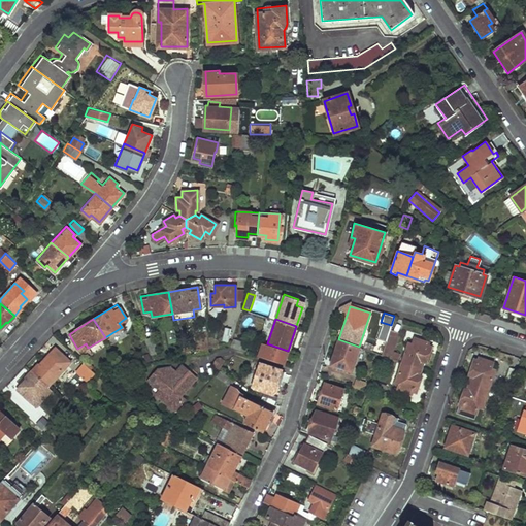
[(391,325),(381,322),(371,351),(381,354),(384,347),(389,329),(391,325)]
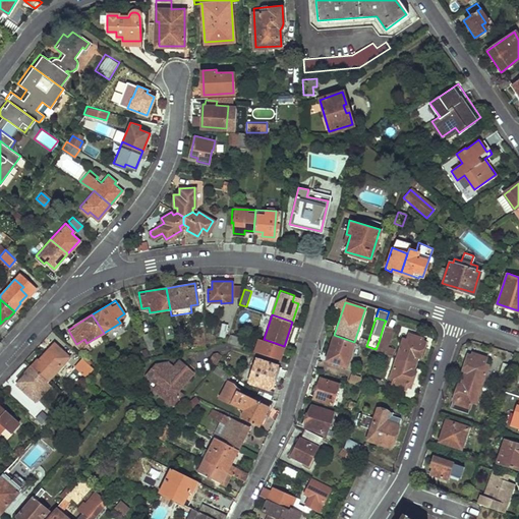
[(220,323),(217,334),(223,336),(226,325),(220,323)]
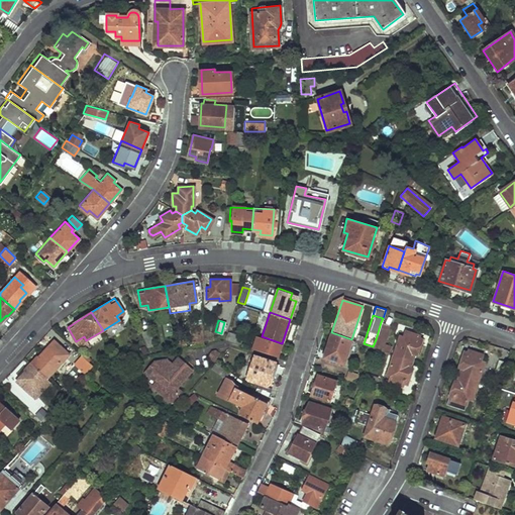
[(390,325),(381,322),(376,339),(384,341),(390,325)]
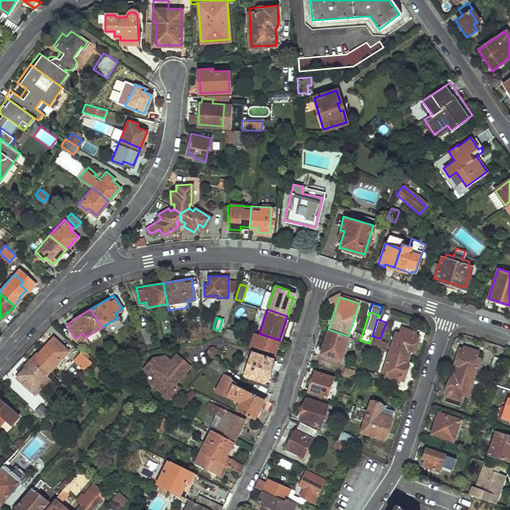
[(139,328),(145,343),(153,339),(147,325),(139,328)]
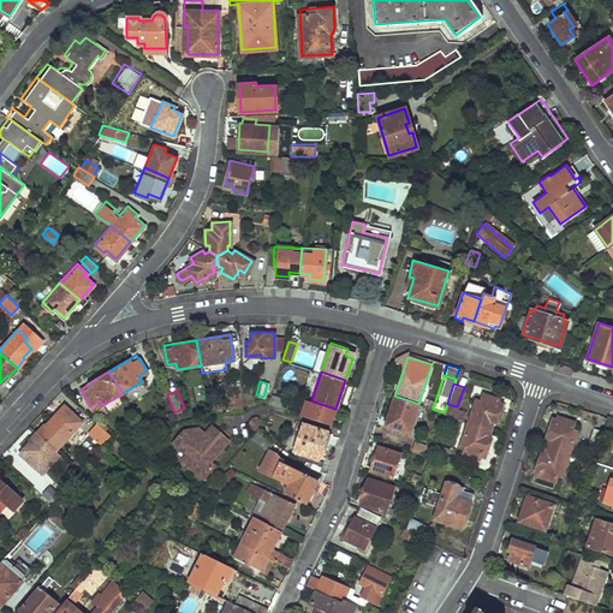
[(227,393),(230,410),(242,408),(242,392),(227,393)]
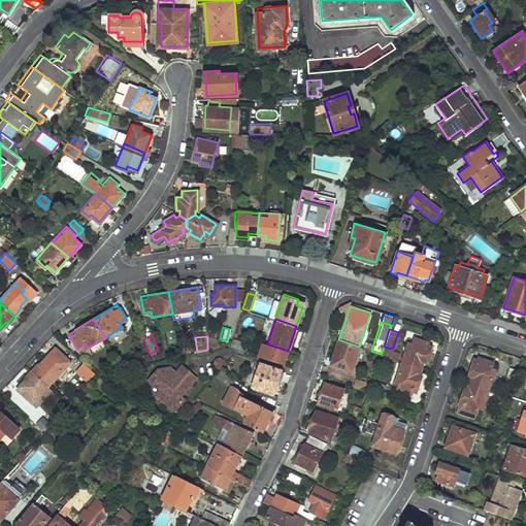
[(233,337),(230,344),(243,349),(245,341),(233,337)]
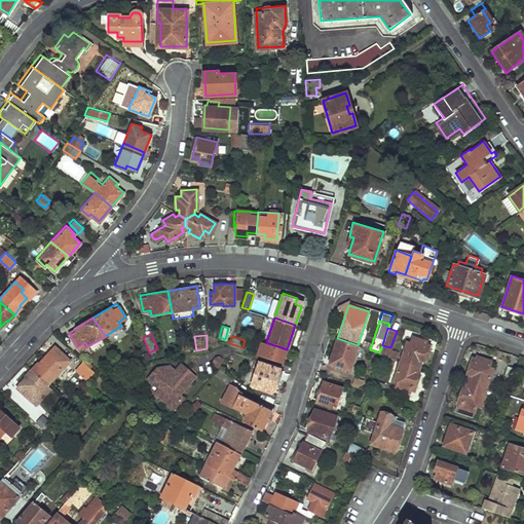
[(407,341),(401,360),(419,366),(421,360),(423,361),(428,345),(425,344),(426,341),(412,336),(410,343),(407,341)]
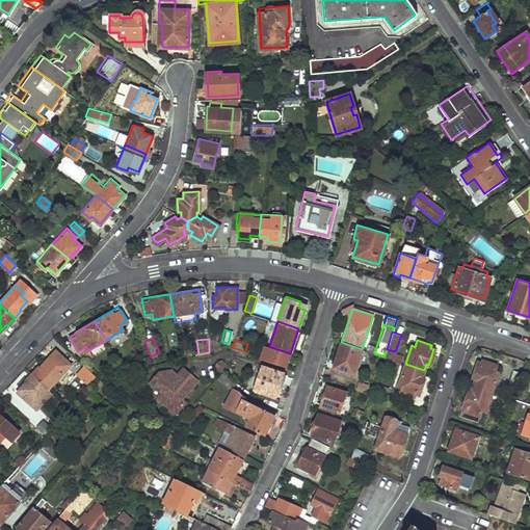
[(151,356),(144,341),(137,344),(143,359),(151,356)]
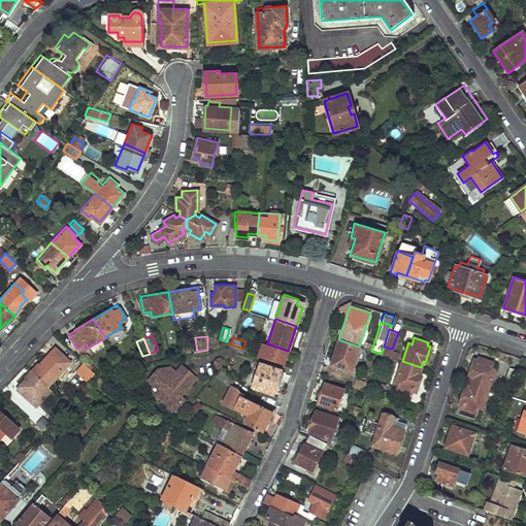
[(338,339),(330,365),(351,371),(359,347),(338,339)]
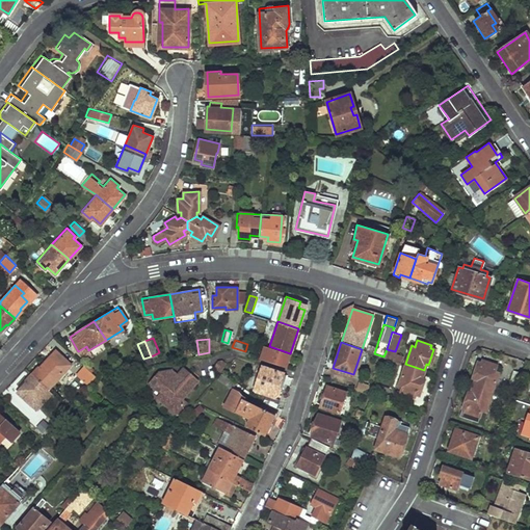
[(179,351),(181,359),(191,356),(189,349),(179,351)]
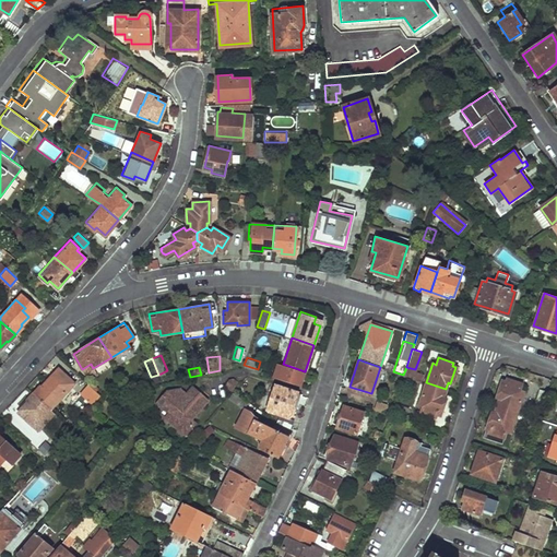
[(415,369),(406,367),(403,375),(412,378),(415,369)]
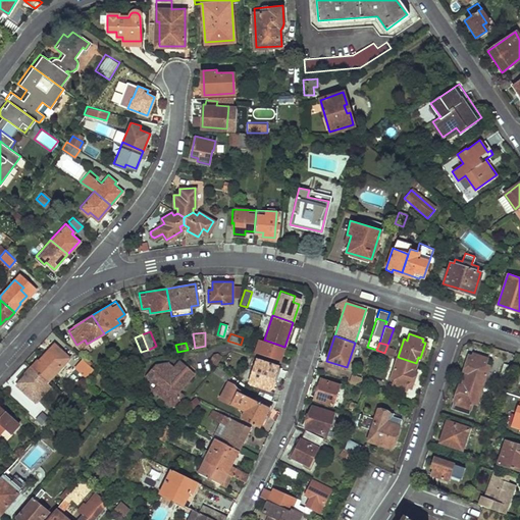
[(387,345),(384,353),(392,355),(394,347),(387,345)]
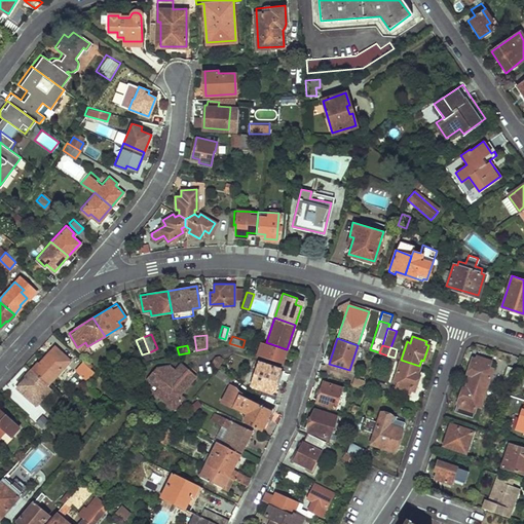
[(31,368),(47,383),(63,367),(53,358),(51,360),(46,356),(39,363),(38,361),(31,368)]
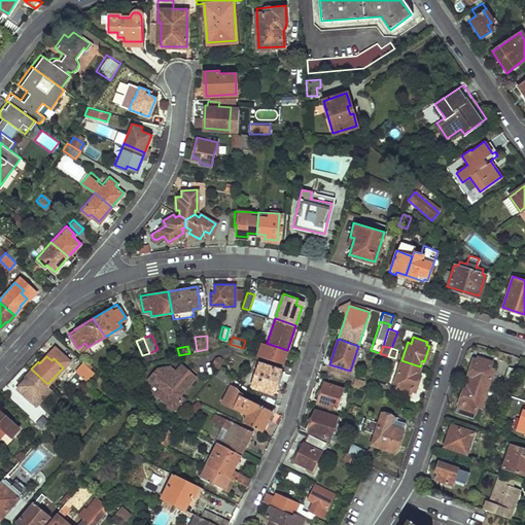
[(124,368),(139,364),(137,356),(123,359),(124,368)]
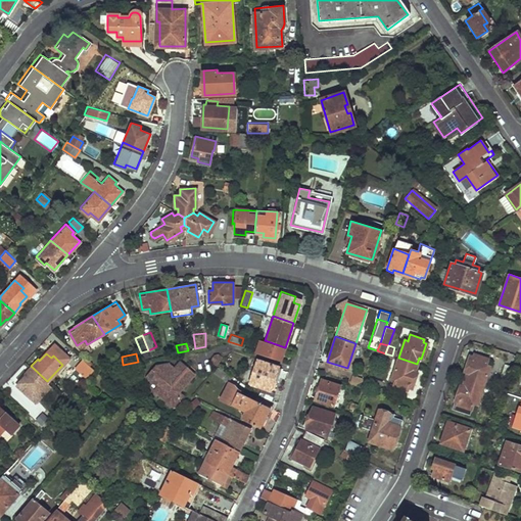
[(470,354),(464,371),(467,372),(465,378),(483,384),(489,366),(485,365),(488,358),(474,353),(473,356),(470,354)]
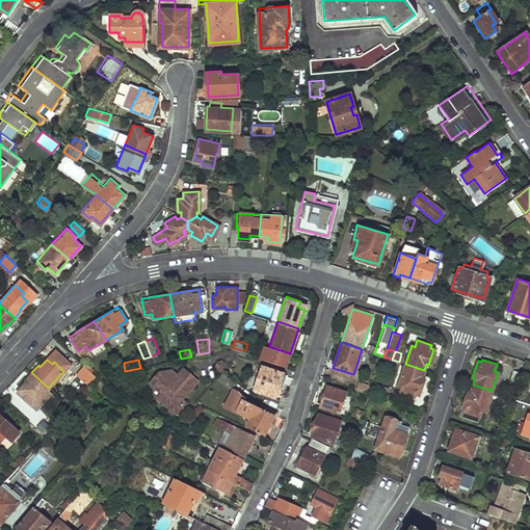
[(405,364),(399,382),(402,385),(401,391),(415,395),(416,393),(419,394),(424,379),(421,378),(424,370),(405,364)]
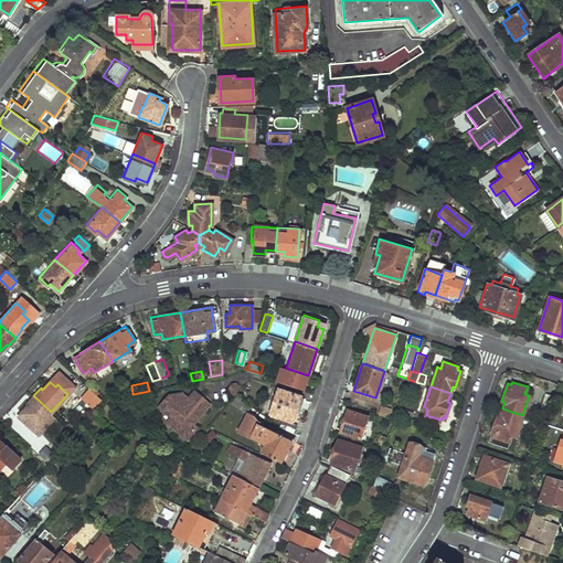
[(101,397),(88,388),(82,396),(93,406),(101,397)]
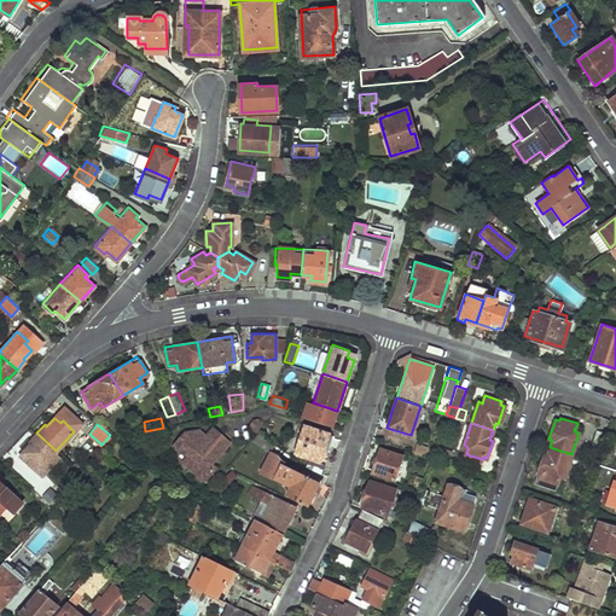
[(304,424),(295,452),(309,457),(307,466),(321,472),(325,464),(319,462),(330,433),(304,424)]
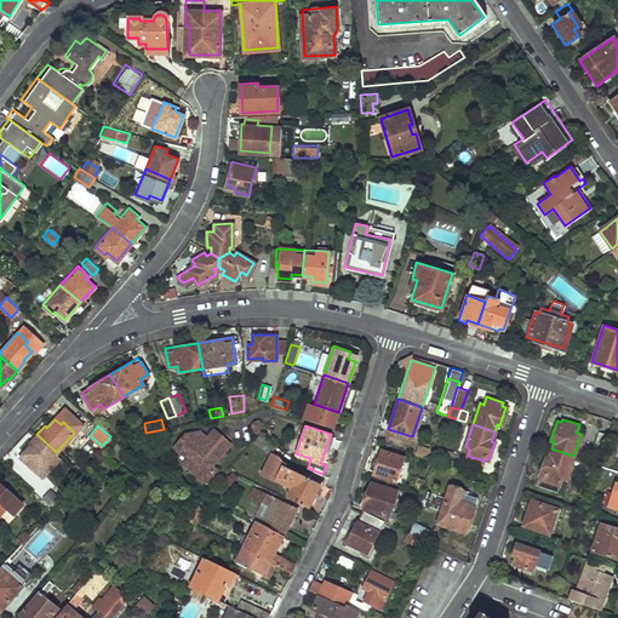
[(201,441),(193,450),(211,465),(229,444),(212,429),(209,433),(204,428),(195,436),(201,441)]
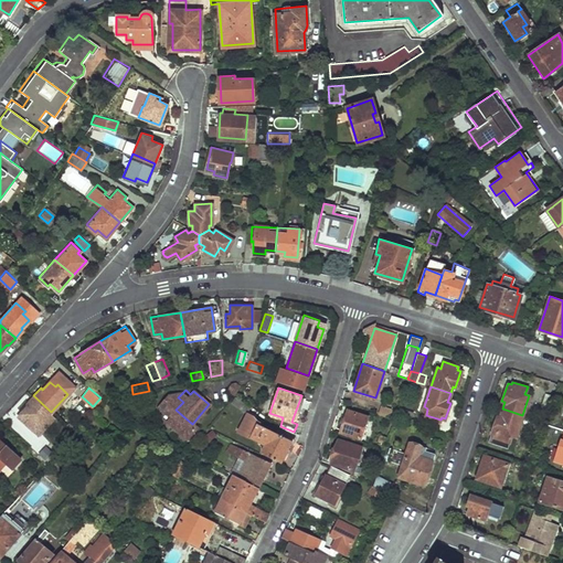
[(545,393),(540,409),(548,412),(553,395),(545,393)]
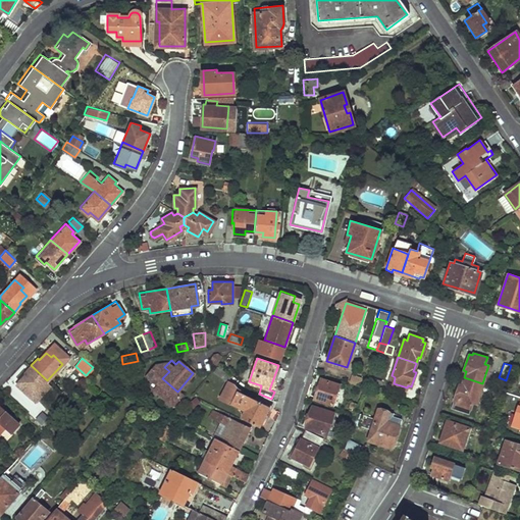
[(26,374),(18,381),(24,387),(22,390),(32,398),(47,380),(31,365),(23,373),(26,374)]
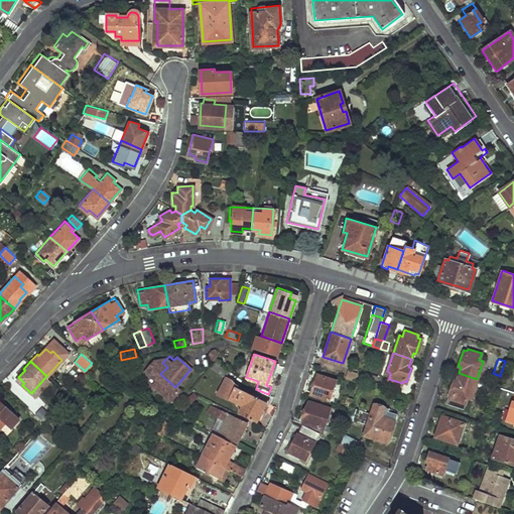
[(211,368),(225,376),(229,370),(216,361),(211,368)]
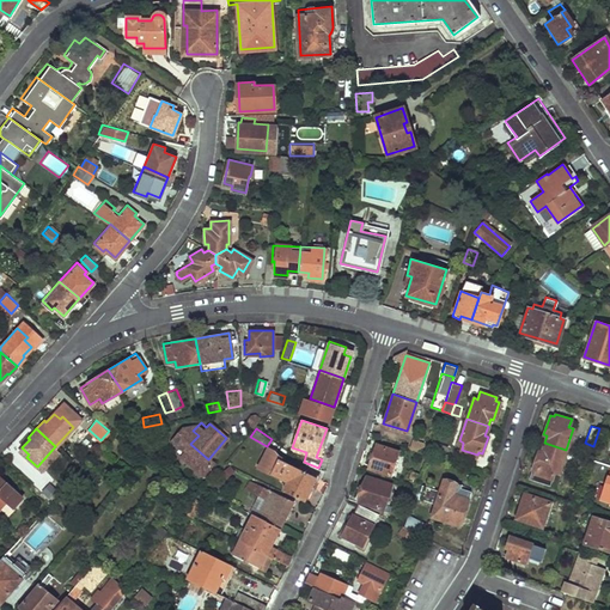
[(410,433),(409,441),(425,446),(427,439),(410,433)]
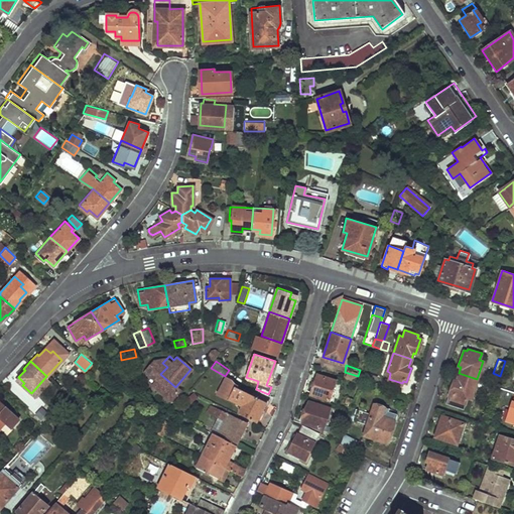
[(363,378),(375,382),(376,375),(366,372),(363,378)]
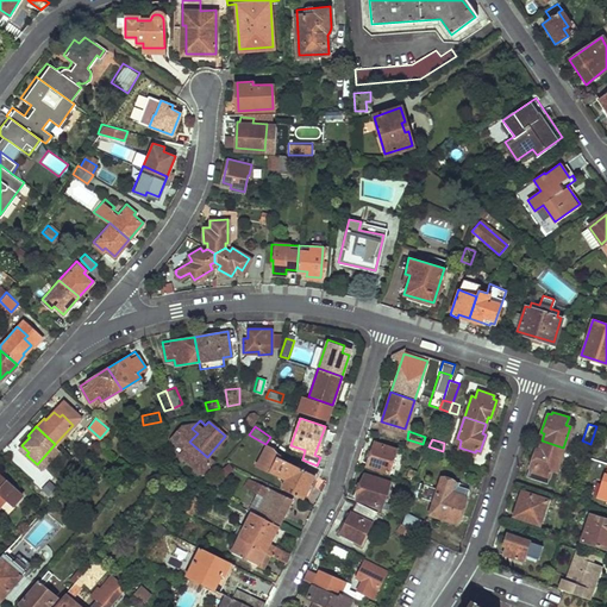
[(534,448),(529,465),(533,467),(532,469),(549,475),(551,468),(556,469),(563,448),(542,440),(539,450),(534,448)]
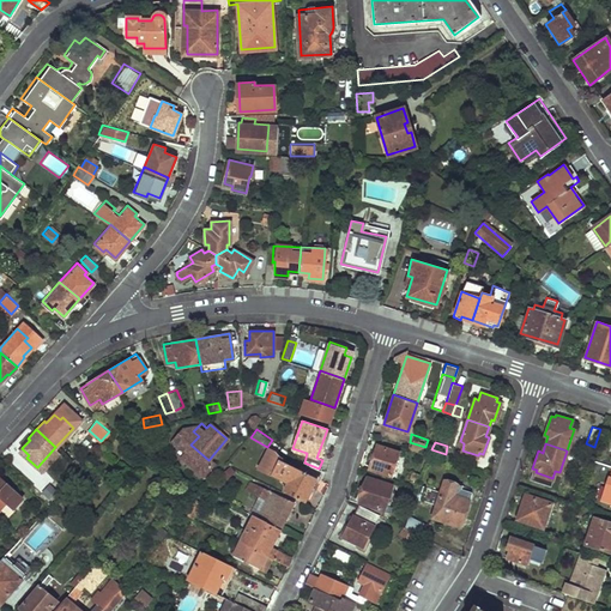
[(376,445),(369,469),(391,475),(399,452),(376,445)]
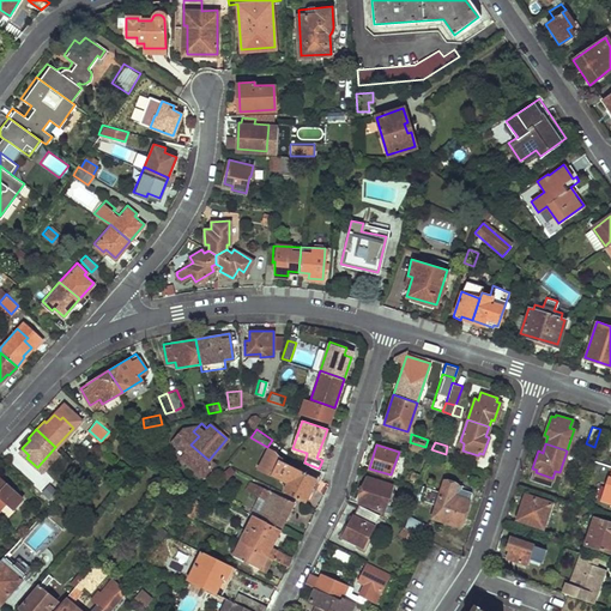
[(260,467),(288,482),(283,491),(304,502),(316,477),(277,458),(274,452),(270,449),(260,467)]
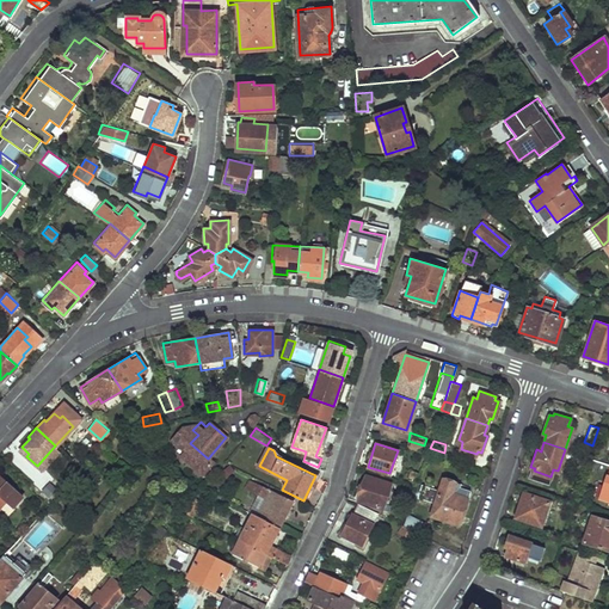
[(364,474),(357,499),(382,508),(385,503),(391,483),(364,474)]
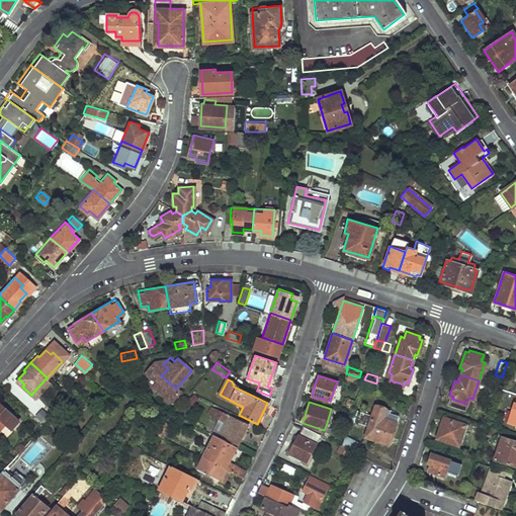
[(18,420),(0,403),(0,427),(4,424),(9,429),(18,420)]
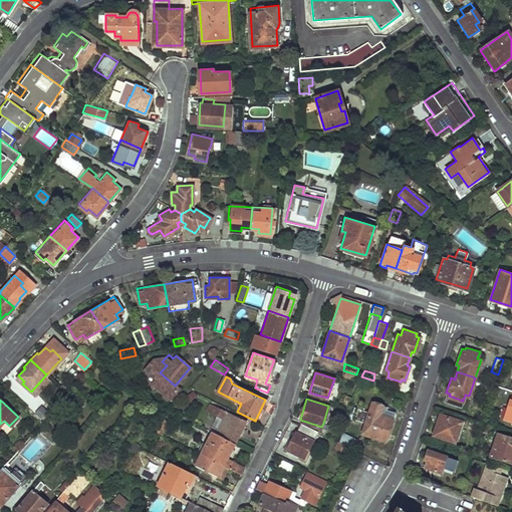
[(372,401),(361,433),(386,440),(396,413),(387,409),(388,406),(372,401)]
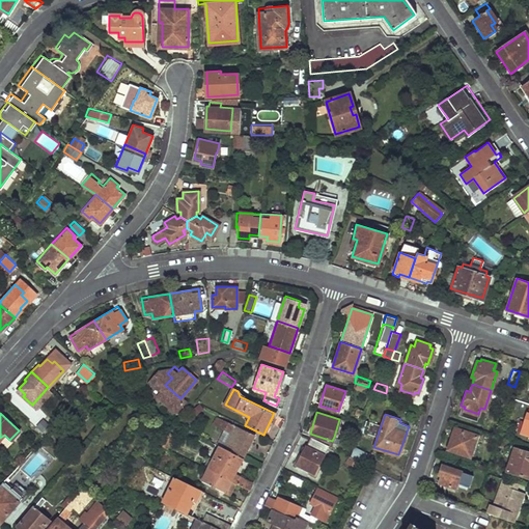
[(39,430),(49,426),(45,418),(35,423),(39,430)]
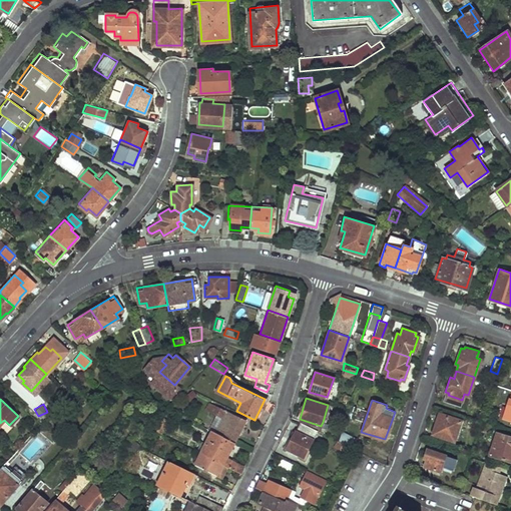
[(223,414),(215,431),(233,441),(245,419),(214,404),(212,408),(223,414)]
